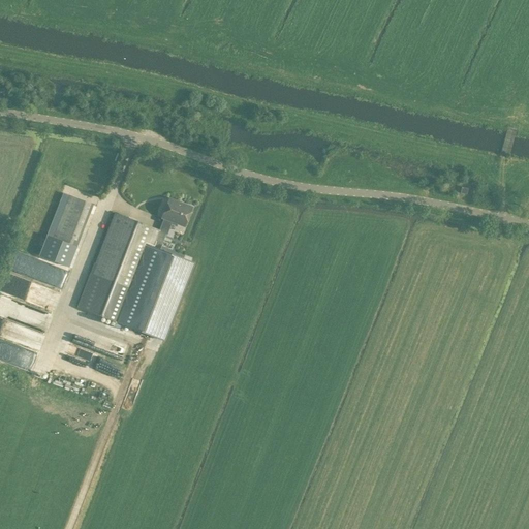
[(66,205),(53,239),(75,247),(89,213),(92,205),(69,196),(66,205)]
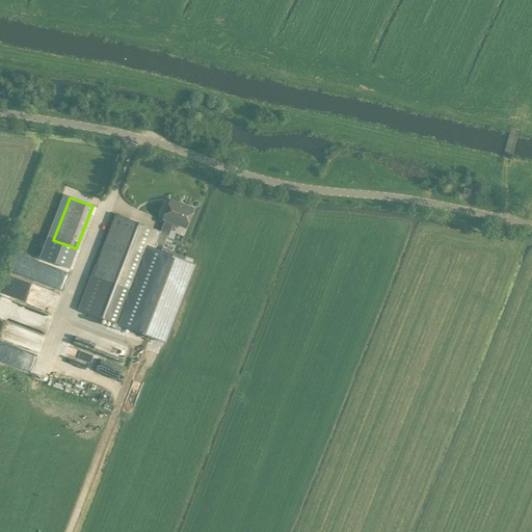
[(160,232),(160,233),(166,235),(167,236),(173,223),(177,225),(178,222),(186,225),(193,209),(184,205),(183,208),(169,203),(162,219),(164,220),(160,232)]
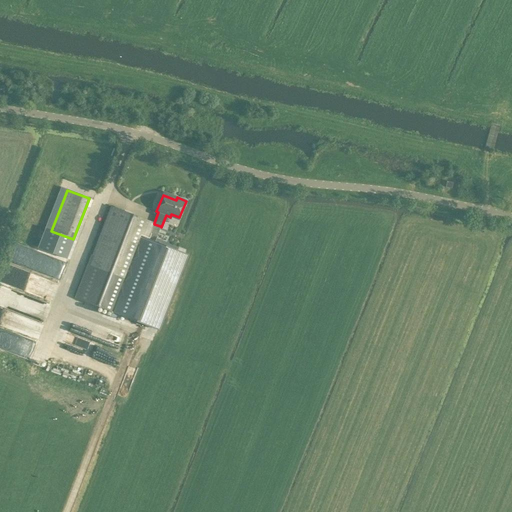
[(111,207),(75,298),(144,325),(145,325),(149,327),(152,328),(157,330),(186,255),(180,252),(178,252),(174,250),(154,242),(160,226),(154,224),(154,223),(111,207)]
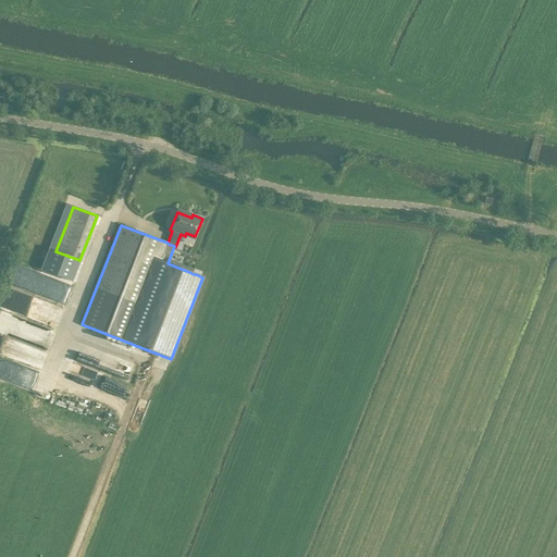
[(52,259),(48,269),(62,275),(61,277),(71,282),(76,269),(52,259)]
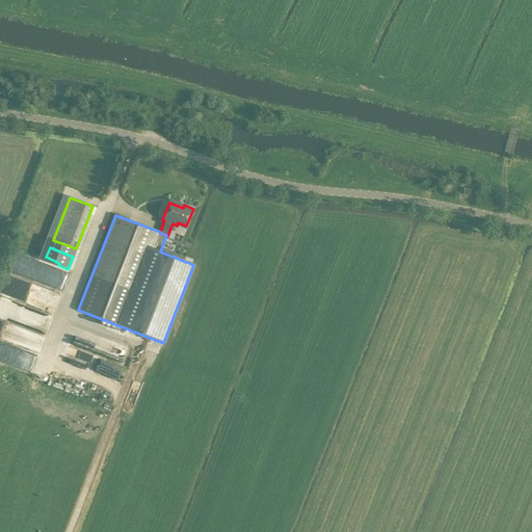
[(64,291),(70,276),(16,257),(0,298),(0,317),(49,335),(55,317),(43,312),(51,287),(64,291)]
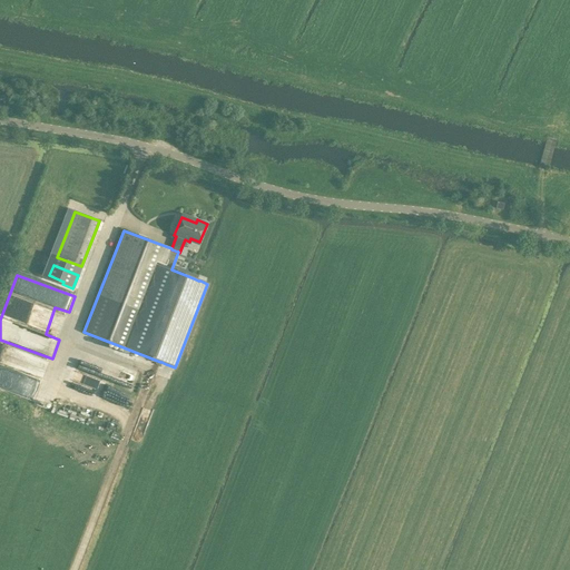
[(0,385),(38,397),(42,382),(28,376),(30,369),(16,364),(13,370),(0,365),(0,385)]
